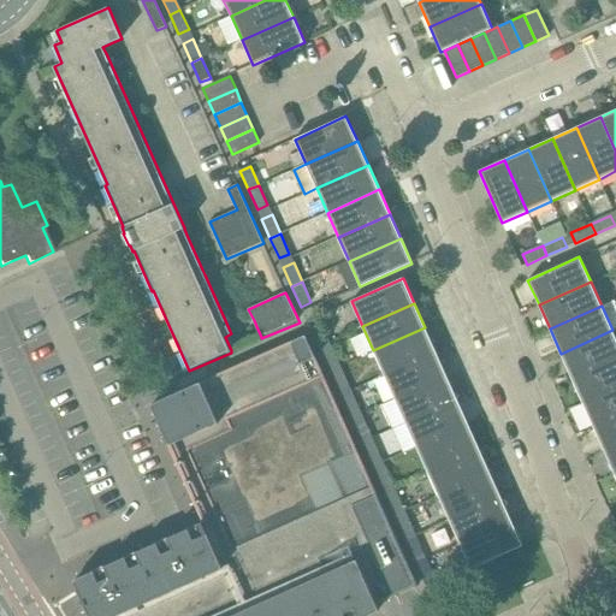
[(307,320),(317,342),(326,337),(318,317),(307,320)]
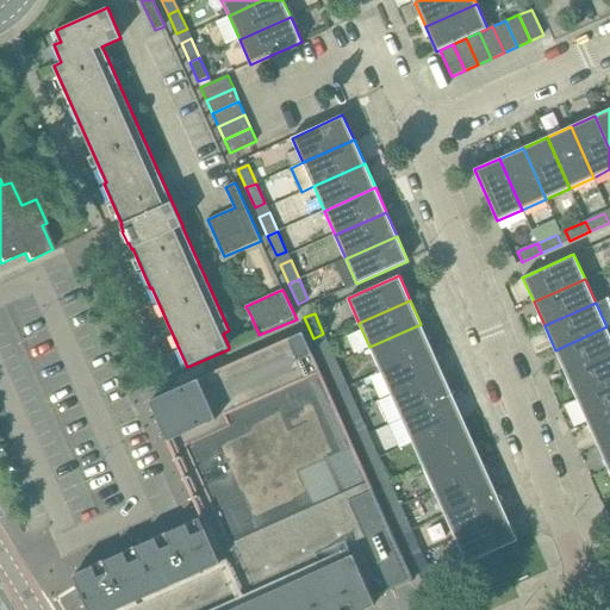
[(421,324),(369,347),(380,371),(431,348),(421,324)]
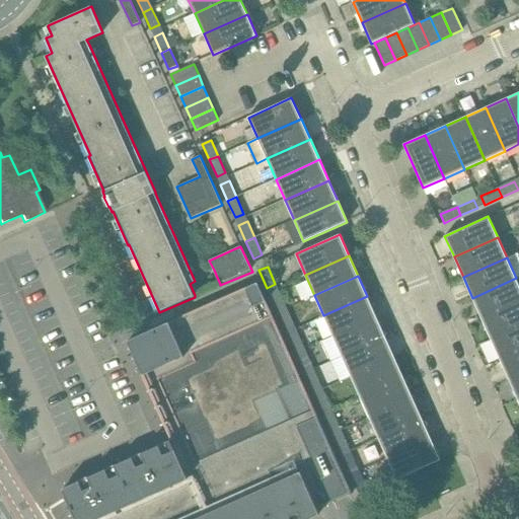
[(482,318),(518,301),(518,285),(516,278),(472,298),(482,318)]
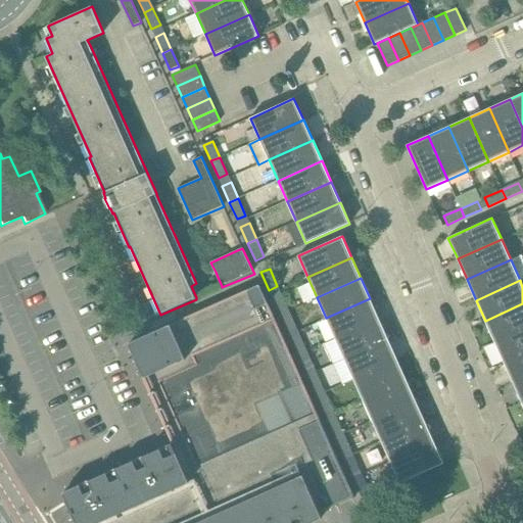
[(65,491),(61,493),(64,498),(62,498),(63,501),(64,500),(74,518),(72,519),(73,520),(74,520),(75,522),(311,522),(323,518),(320,513),(334,507),(335,506),(336,507),(337,507),(337,505),(353,497),(354,497),(259,285),(254,287),(253,286),(252,286),(253,288),(171,325),(158,330),(157,329),(155,330),(156,331),(151,333),(148,335),(147,335),(146,334),(144,335),(145,336),(142,337),(136,340),(136,338),(133,340),(134,341),(128,343),(135,361),(134,361),(135,363),(136,362),(150,393),(148,394),(149,396),(150,395),(157,411),(156,411),(156,413),(158,412),(164,427),(163,427),(164,429),(165,428),(173,443),(148,455),(147,454),(146,454),(146,456),(122,467),(121,465),(120,466),(120,467),(94,478),(94,477),(92,478),(93,479),(67,490),(66,489),(65,490),(65,491)]
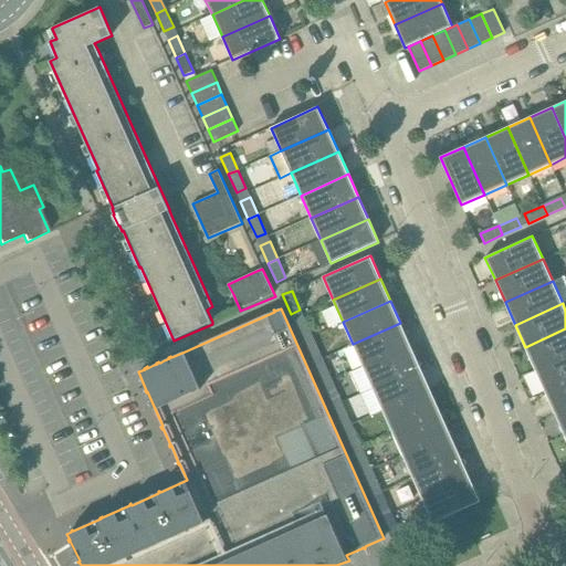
[(294,322),(302,339),(312,336),(304,317),(294,322)]
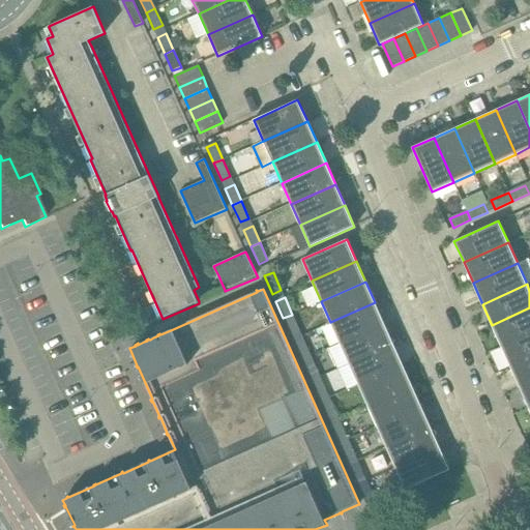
[(375,302),(330,322),(340,343),(384,323),(375,302)]
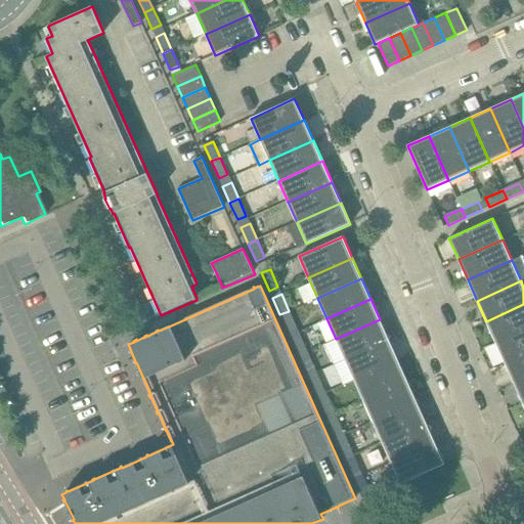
[(495,342),(523,329),(523,304),(486,321),(495,342)]
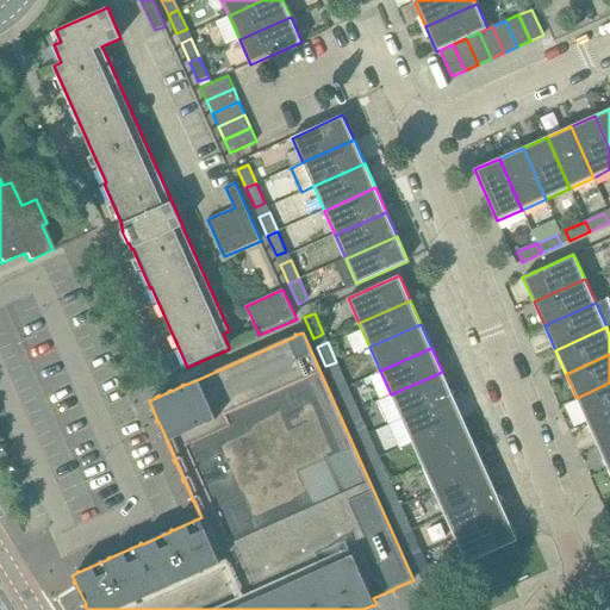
[(344,381),(336,362),(325,366),(335,386),(344,381)]
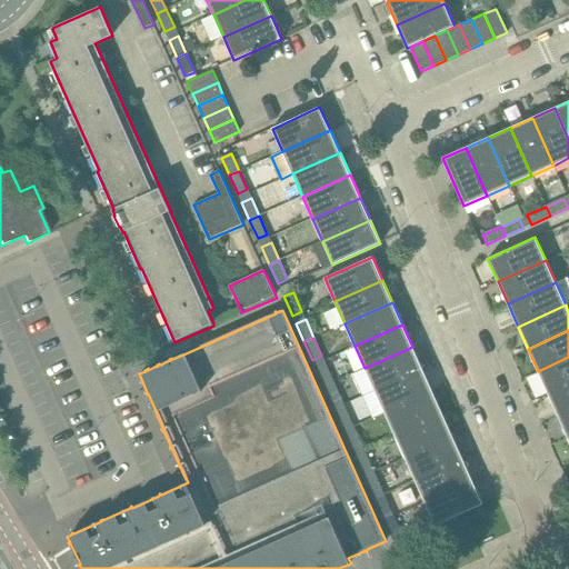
[(412,347),(365,368),(375,390),(422,369),(412,347)]
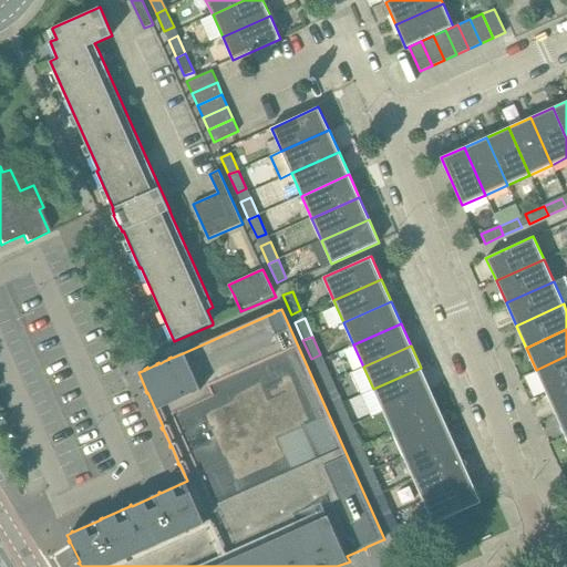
[(546,392),(566,382),(566,356),(536,370),(546,392)]
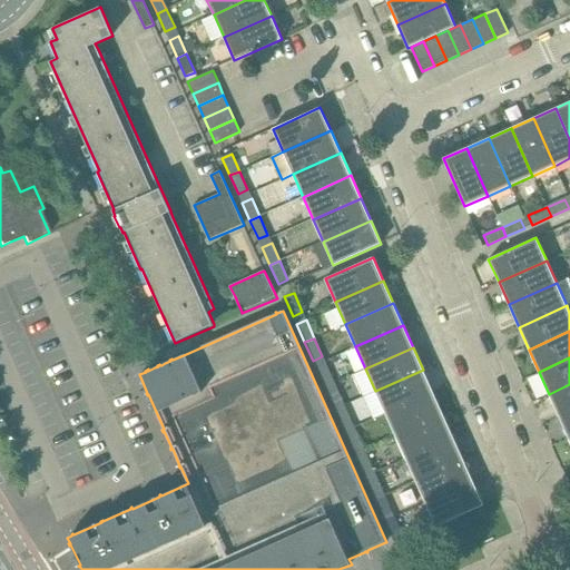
[(316,370),(324,387),(334,383),(326,365),(316,370)]
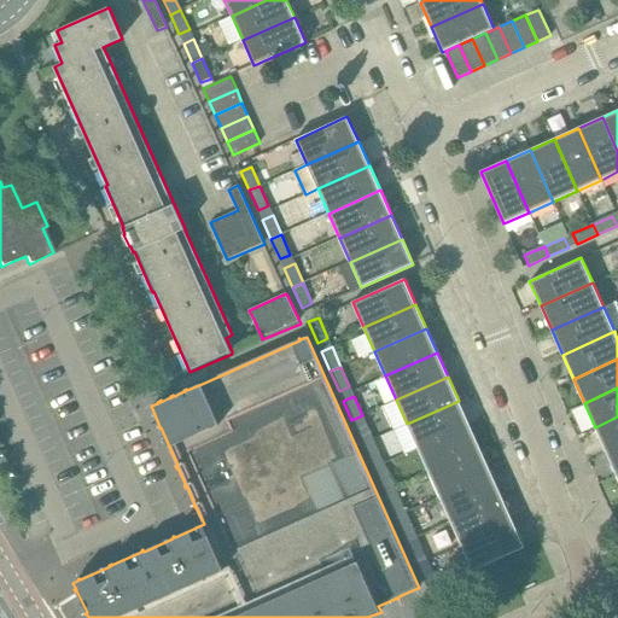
[(407,424),(394,430),(404,454),(418,449),(470,425),(465,415),(459,401),(407,424)]
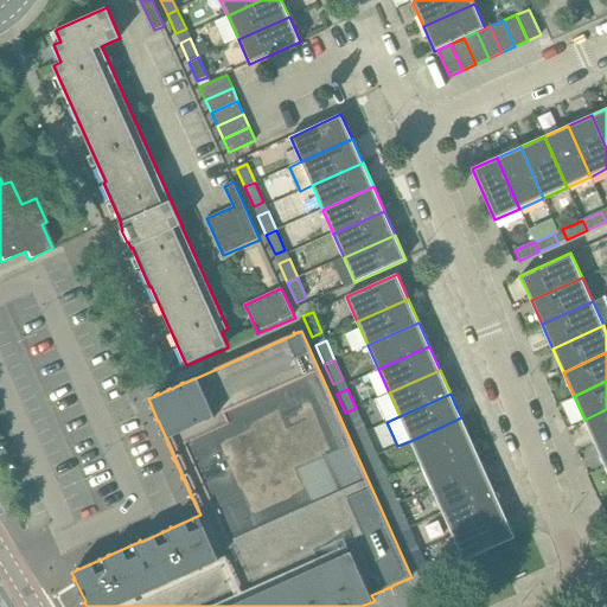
[(364,427),(356,408),(345,413),(355,432),(364,427)]
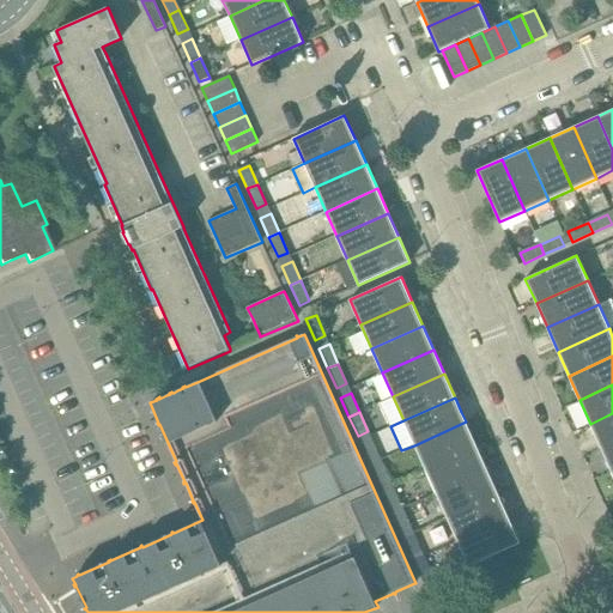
[(601,448),(612,442),(612,413),(590,424),(601,448)]
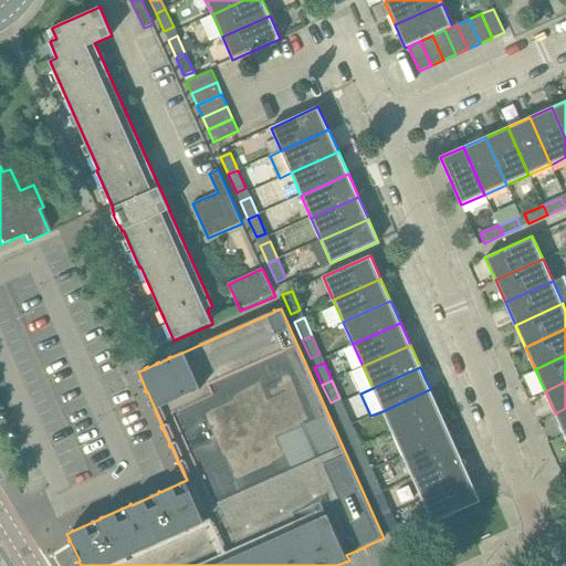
[(430,389),(383,411),(392,433),(440,412),(430,389)]
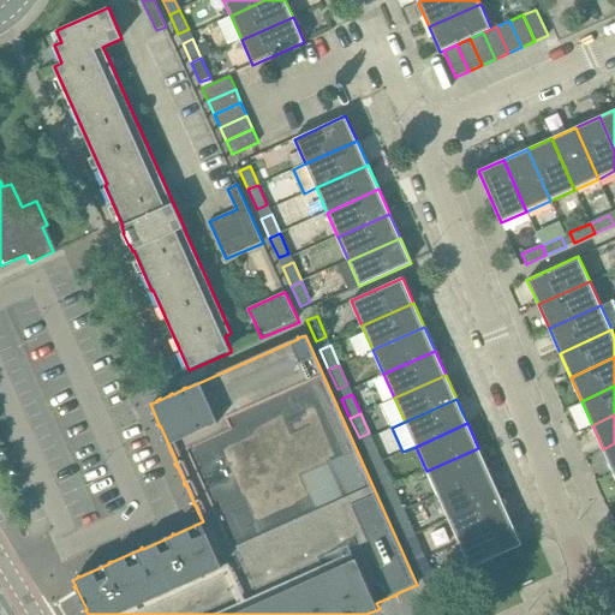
[(363,447),(372,466),(382,461),(374,442),(363,447)]
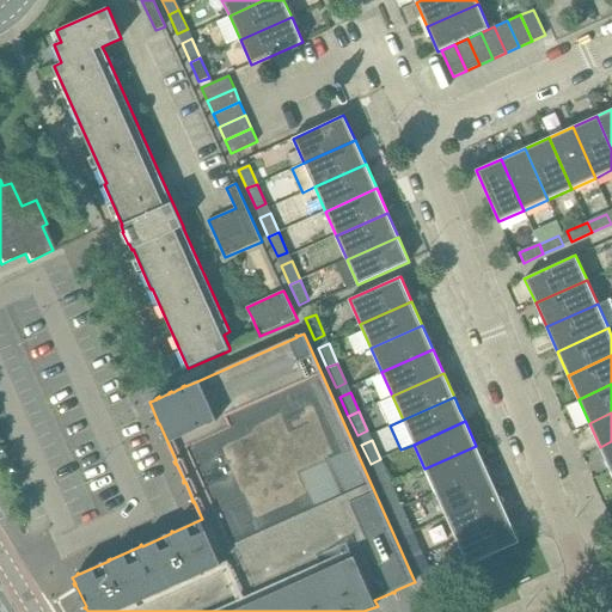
[(611,471),(611,470),(611,441),(600,447),(611,471)]
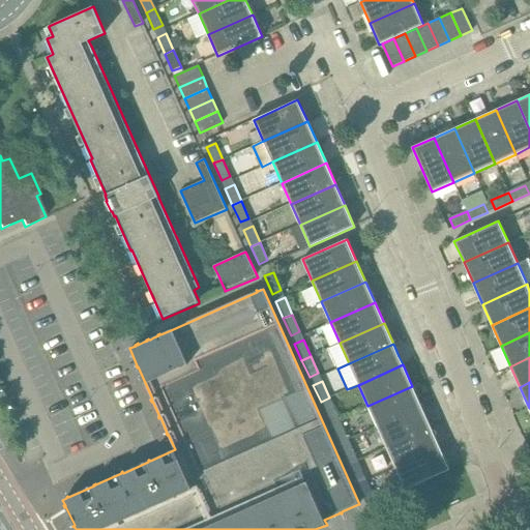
[(412,386),(367,406),(377,427),(421,407),(412,386)]
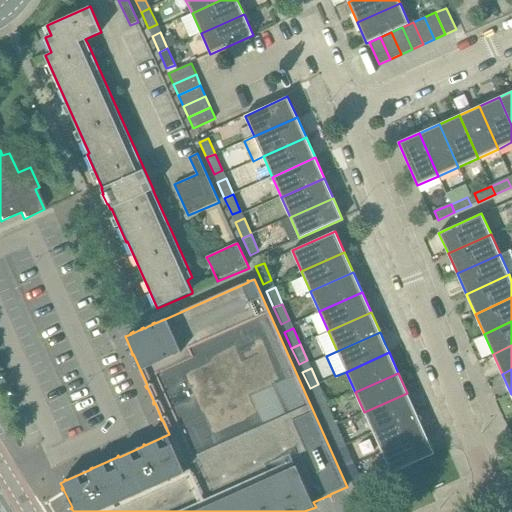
[(325,400),(318,384),(310,388),(317,404),(325,400)]
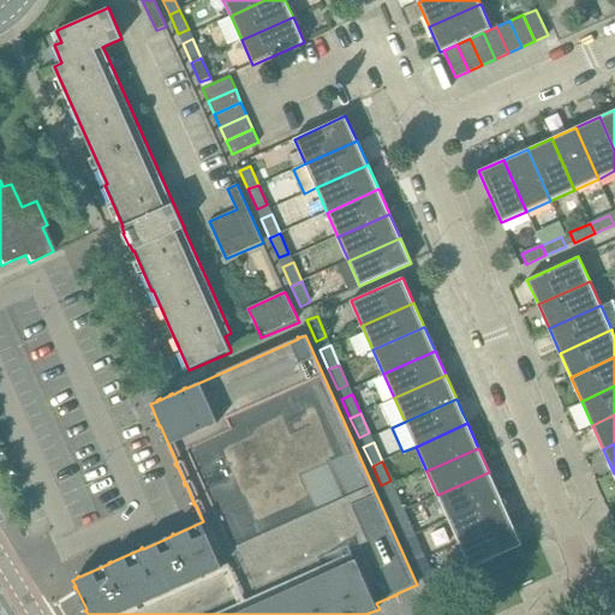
[(489,472),(437,495),(448,519),(500,496),(489,472)]
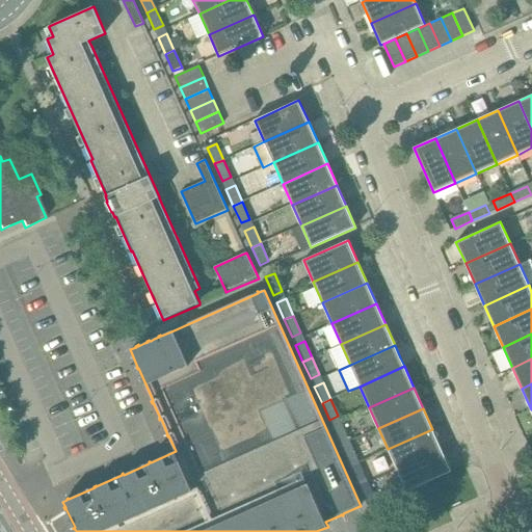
[(341,445),(349,441),(342,424),(333,428),(341,445)]
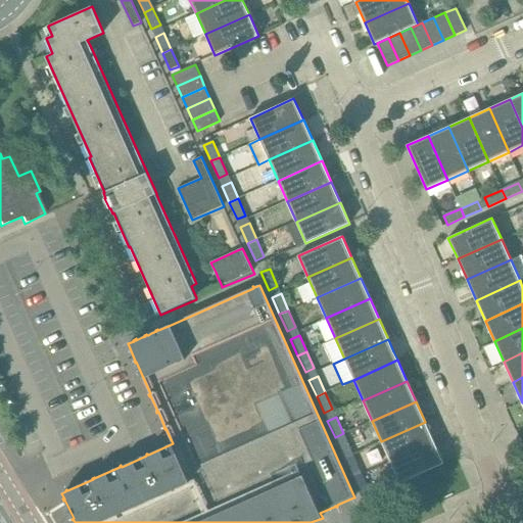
[(425,422),(381,441),(390,462),(434,442),(425,422)]
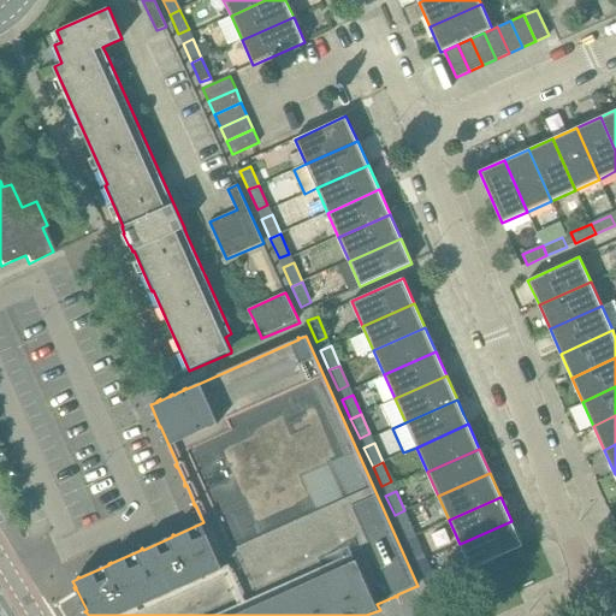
[(395,515),(403,534),(413,531),(404,510),(395,515)]
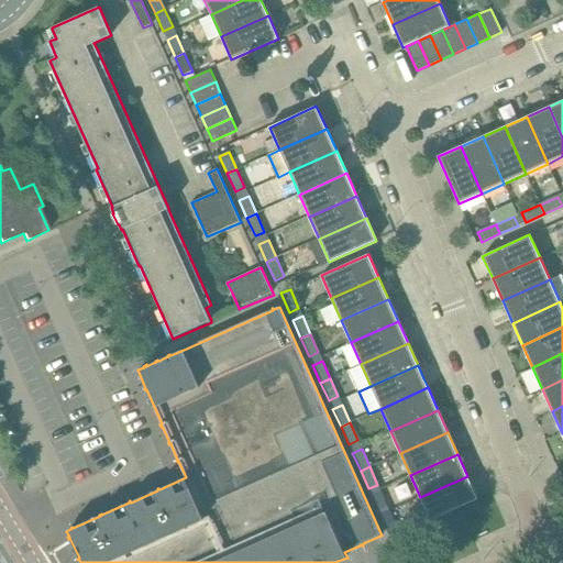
[(467,476),(420,497),(431,520),(477,499),(467,476)]
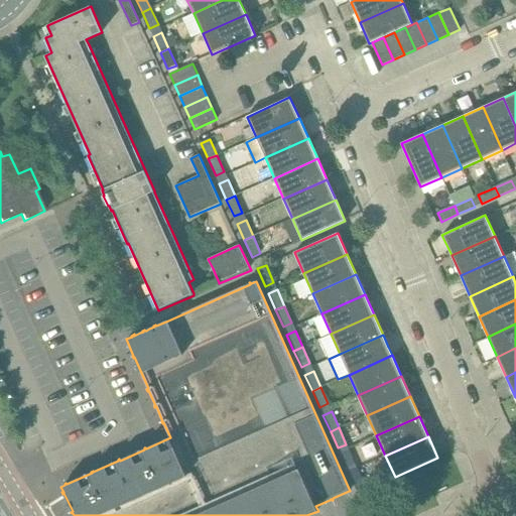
[(341,456),(349,473),(357,469),(350,452),(341,456)]
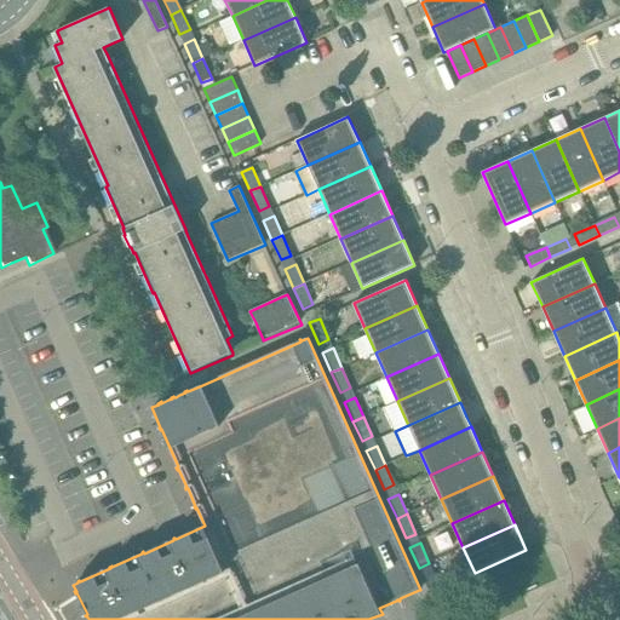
[(437,583),(429,563),(419,568),(428,587),(437,583)]
